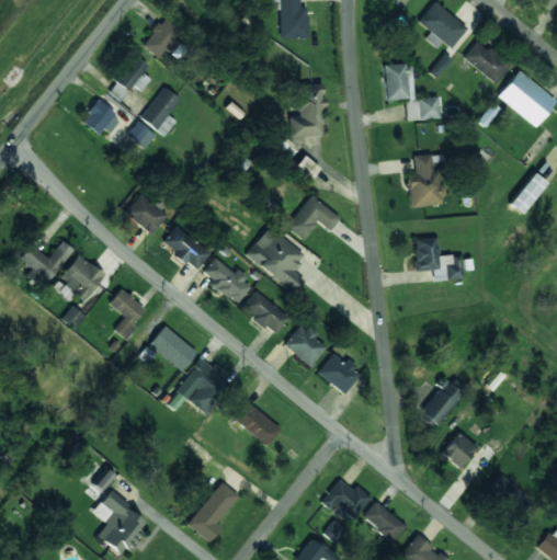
[(281,0),(283,37),(310,36),(310,6),(303,6),(303,0),(281,0)]
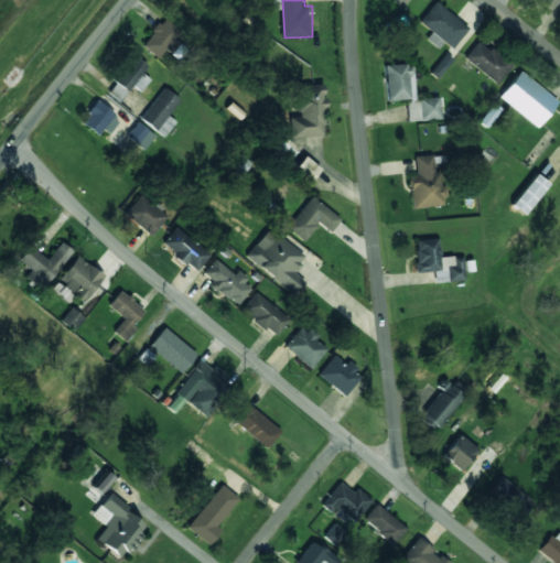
[(429,39),(442,47),(447,41),(456,47),(472,24),(437,1),(423,22),(435,30),(429,39)]
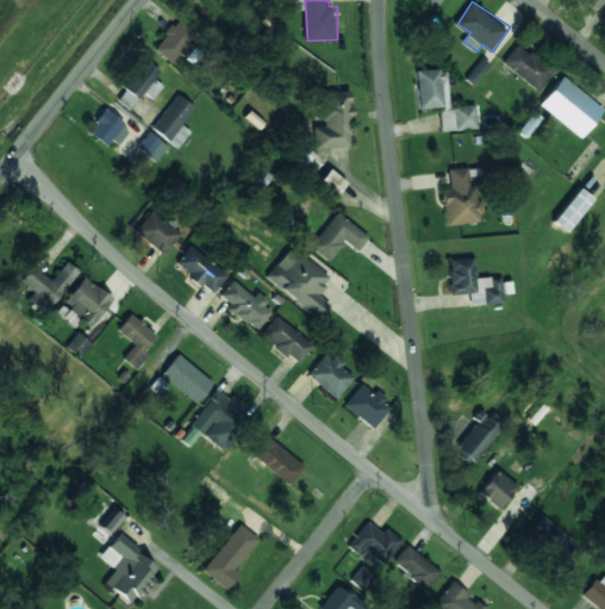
[(199,33),(182,18),(157,47),(174,61),(199,33)]
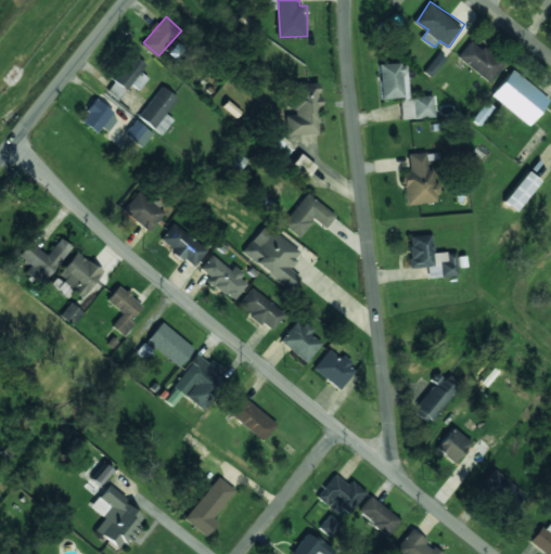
[(491,81),(507,64),(475,38),(460,55),(491,81)]
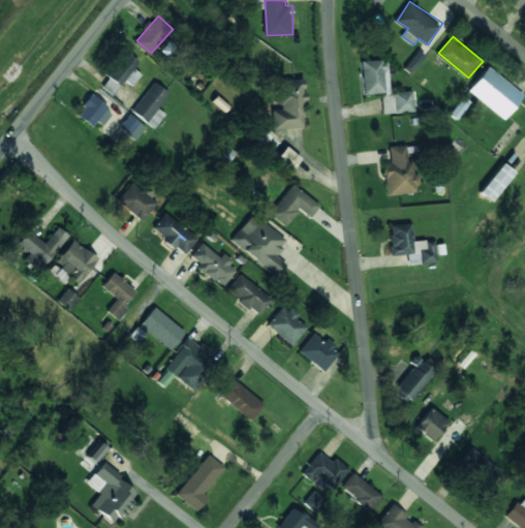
[(142,61),(129,52),(103,85),(116,94),(127,79),(135,85),(145,73),(136,67),(142,61)]
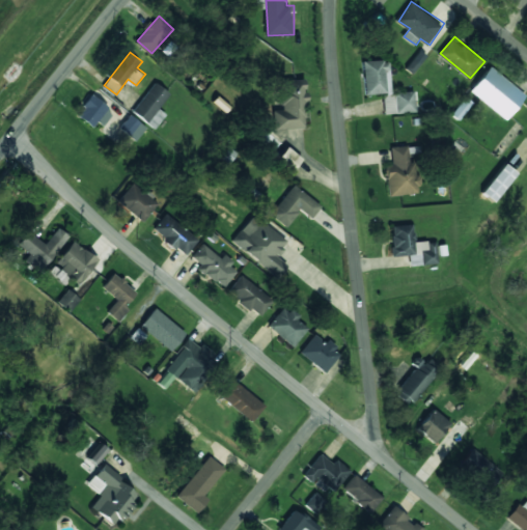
[(472,90),(508,118),(526,96),(526,92),(492,65),(472,90)]
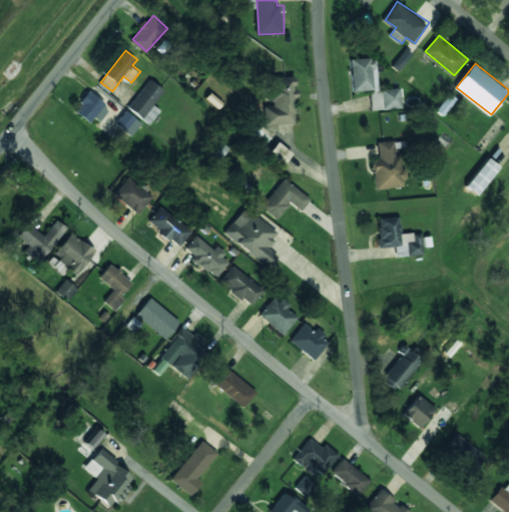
[(299,122),(297,75),(270,77),(272,123),(299,122)]
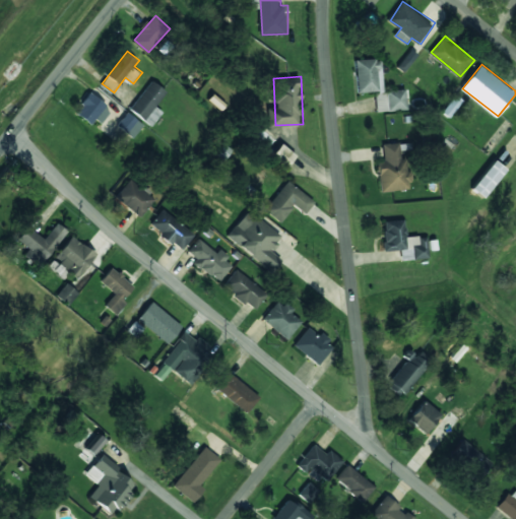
[(166,111),(158,106),(170,90),(154,79),(132,108),(154,125),(166,111)]
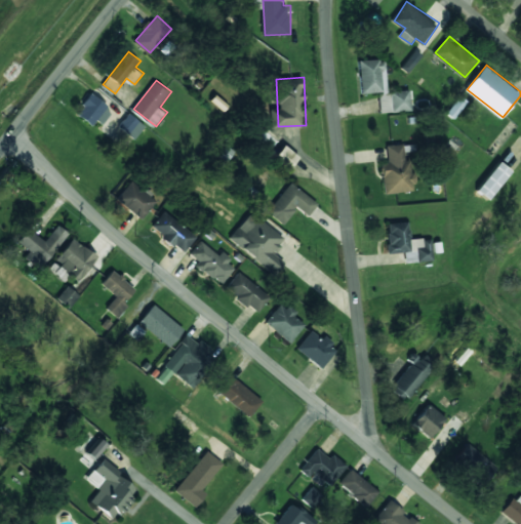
[(113,109),(94,93),(78,112),(96,128),(113,109)]
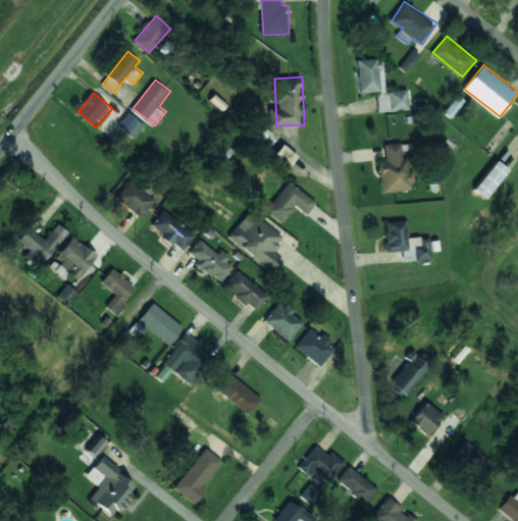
[(147,124),(131,111),(118,125),(136,139),(147,124)]
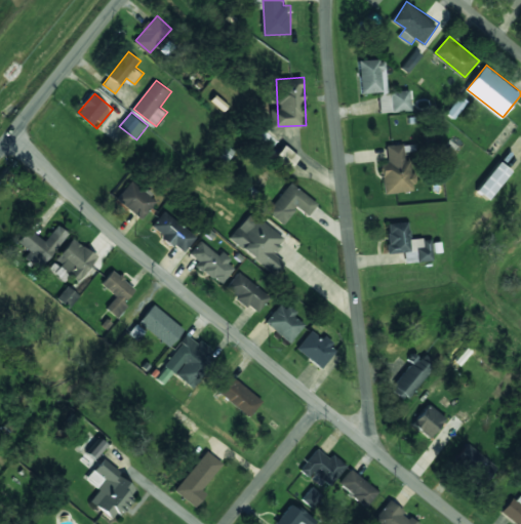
[(417,190),(414,159),(407,160),(405,144),(389,145),(391,163),(384,164),(386,193),(417,190)]
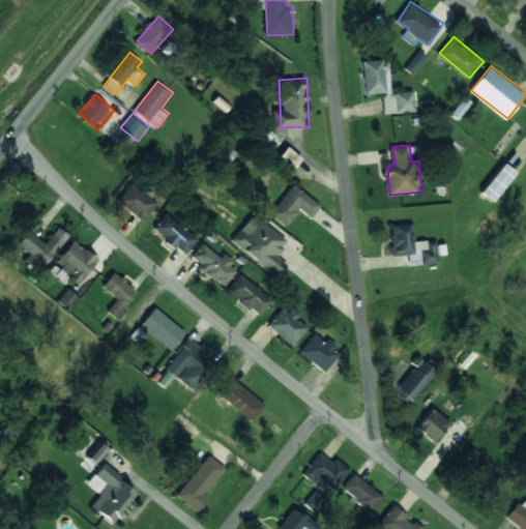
[(278,160),(293,172),(303,157),(289,146),(278,160)]
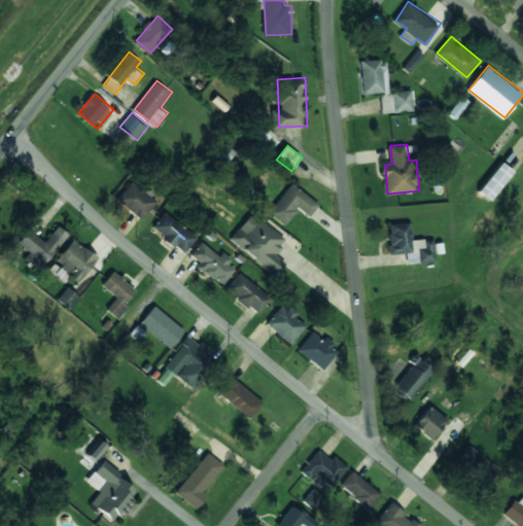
[(515,171),(502,162),(480,190),(492,200),(515,171)]
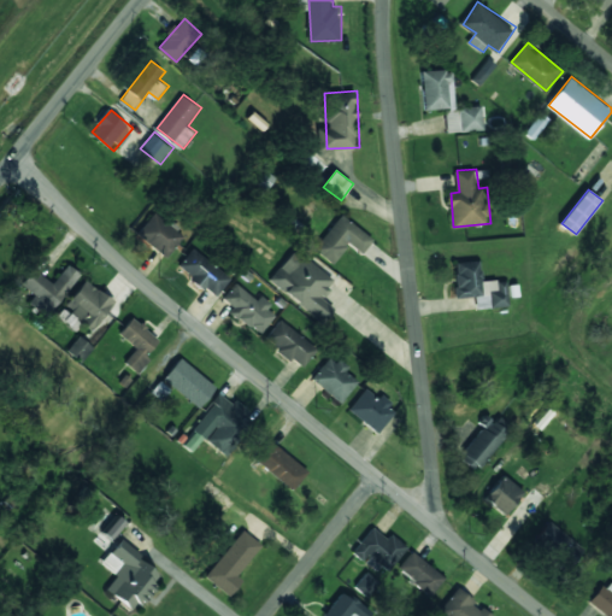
[(140,236),(171,256),(186,232),(154,212),(140,236)]
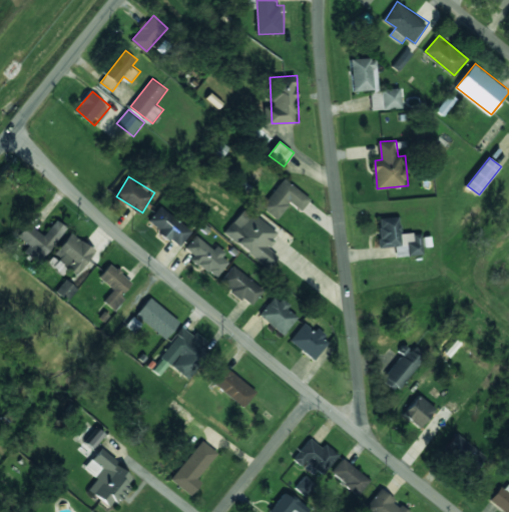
[(304,210),(313,198),(287,177),(264,205),(280,218),(293,201),(304,210)]
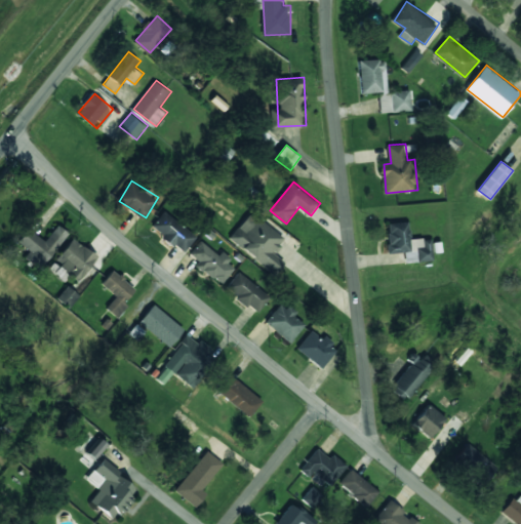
[(154,227),(176,246),(178,244),(186,251),(199,237),(168,210),(154,227)]
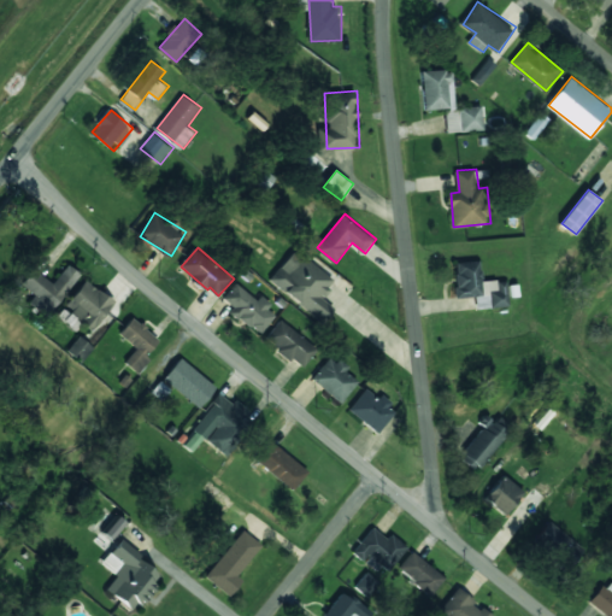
[(272,279),(324,322),(336,308),(324,297),(337,281),(298,247),(272,279)]
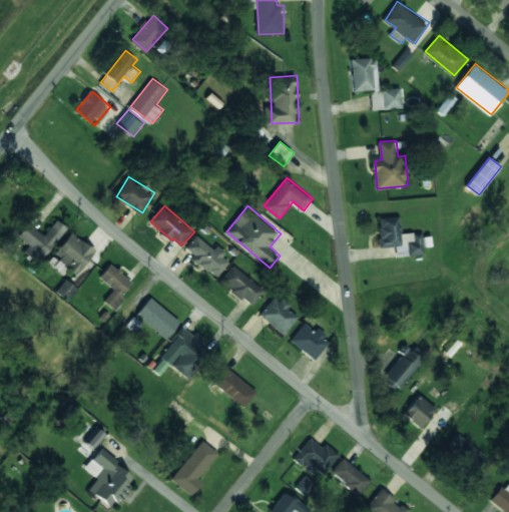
[(398,256),(425,254),(423,231),(403,233),(402,215),(381,217),(383,246),(398,245),(398,256)]
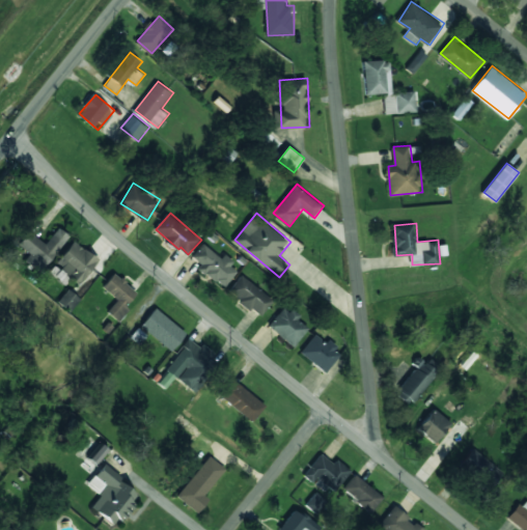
[(31,253),(26,259),(39,270),(55,250),(31,230),(20,244),(31,253)]
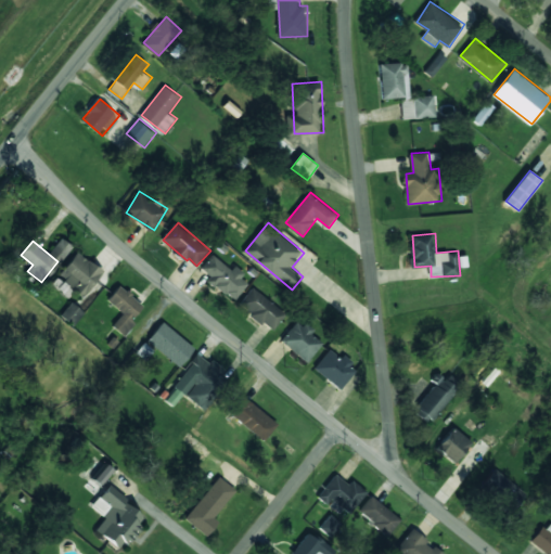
[(90,294),(103,266),(75,253),(62,281),(90,294)]
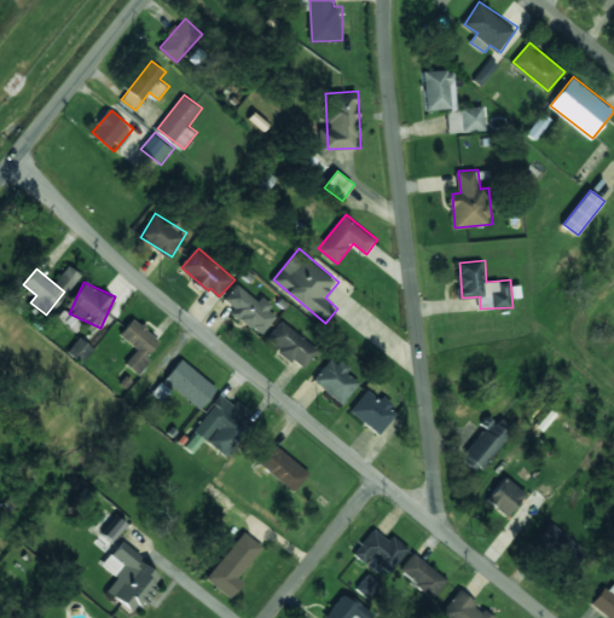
[(226,299),(237,307),(233,312),(265,335),(282,312),(262,298),(261,300),(239,283),(226,299)]
